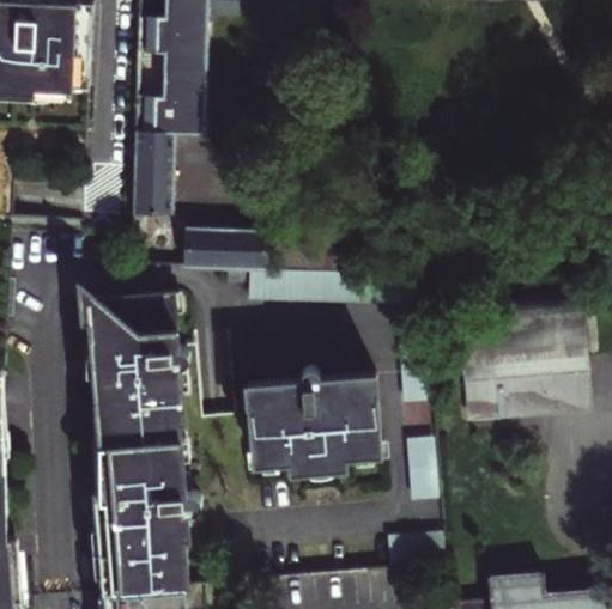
[(0,0),(0,78),(18,79),(18,89),(40,89),(40,79),(95,79),(94,0),(0,0)]
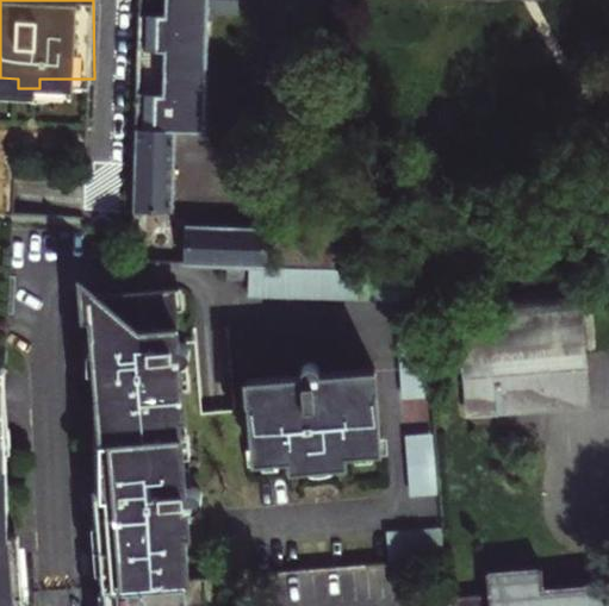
[(138,101),(136,212),(171,213),(173,135),(206,136),(207,18),(236,19),(237,0),(165,0),(166,19),(141,19),(140,57),(166,58),(166,101),(138,101)]
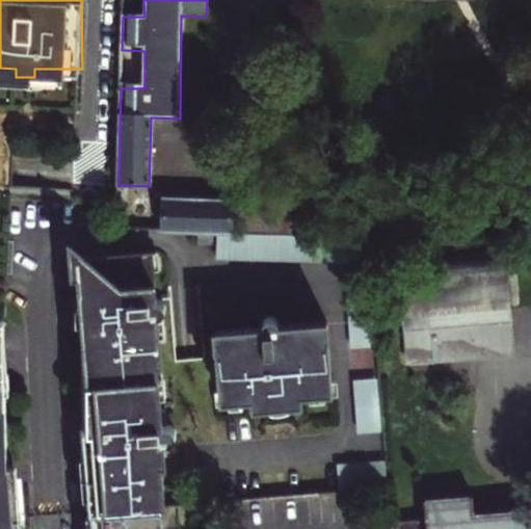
[(197,233),(212,234),(215,234),(231,234),(232,203),(162,200),(161,232),(197,233)]
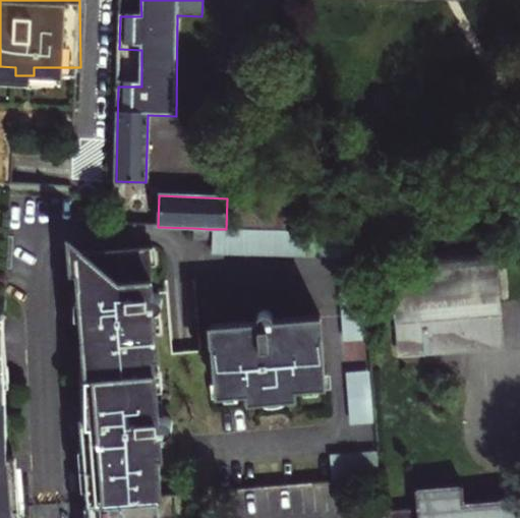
[(287,202),(233,199),(232,227),(286,229),(287,202)]
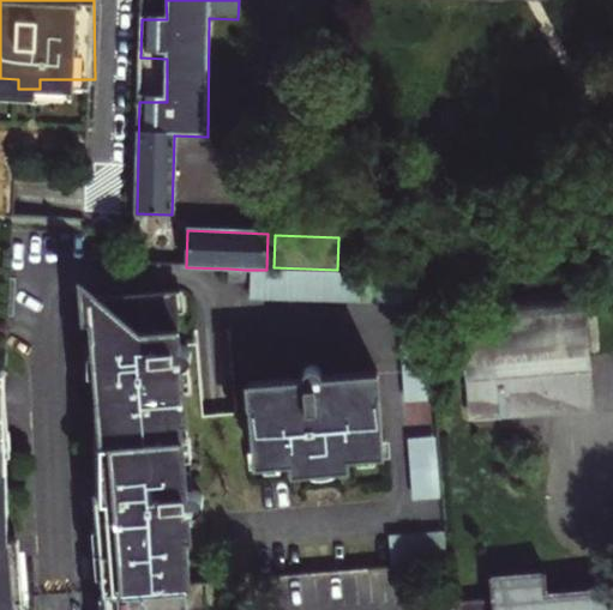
[(245,270),(228,269),(228,281),(245,282),(245,270)]
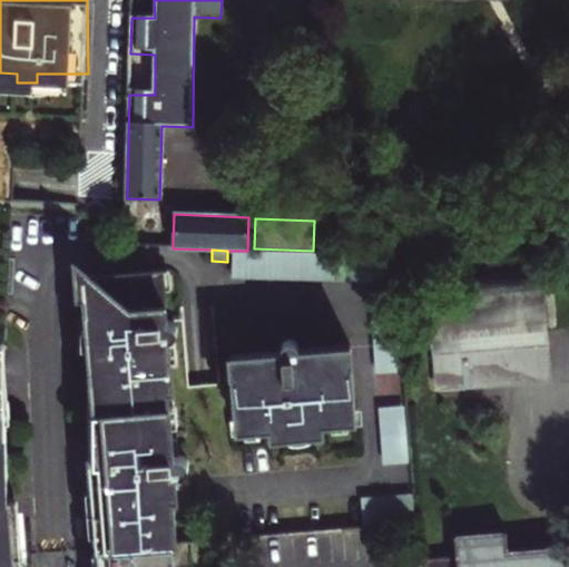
[(247,251),(231,251),(229,280),(395,284),(393,256),(330,254),(247,251)]
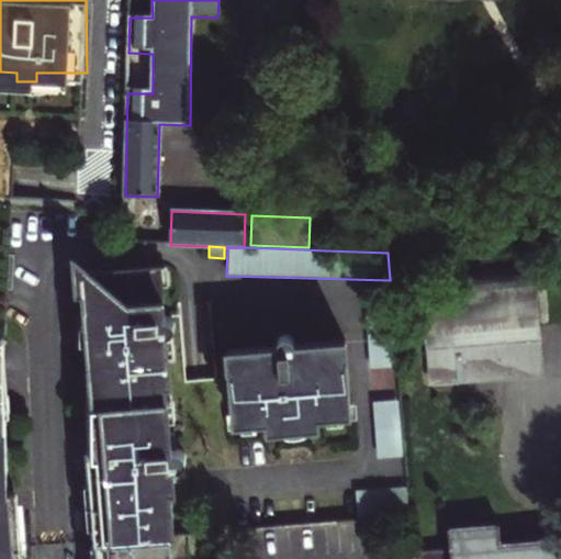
[(98,547),(169,540),(175,540),(171,495),(176,495),(174,473),(181,473),(182,472),(184,470),(186,469),(186,467),(187,465),(187,462),(186,461),(184,459),(182,457),(180,457),(172,457),(170,440),(166,440),(165,426),(171,425),(169,409),(168,410),(164,360),(172,360),(171,341),(174,339),(175,338),(176,337),(177,336),(177,334),(177,331),(176,328),(175,325),(172,324),(169,323),(160,324),(158,292),(165,292),(164,275),(157,275),(157,274),(86,278),(71,264),(74,298),(79,298),(81,330),(80,377),(87,377),(88,386),(80,387),(80,399),(80,404),(85,403),(86,415),(83,416),(85,432),(92,431),(94,461),(90,461),(92,490),(87,490),(87,499),(90,534),(97,533),(98,547)]
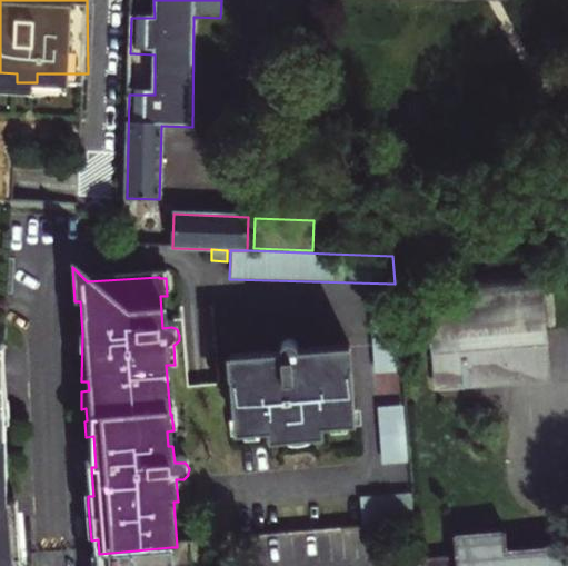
[(540,276),(426,286),(431,355),(436,390),(547,380),(547,346),(540,276)]
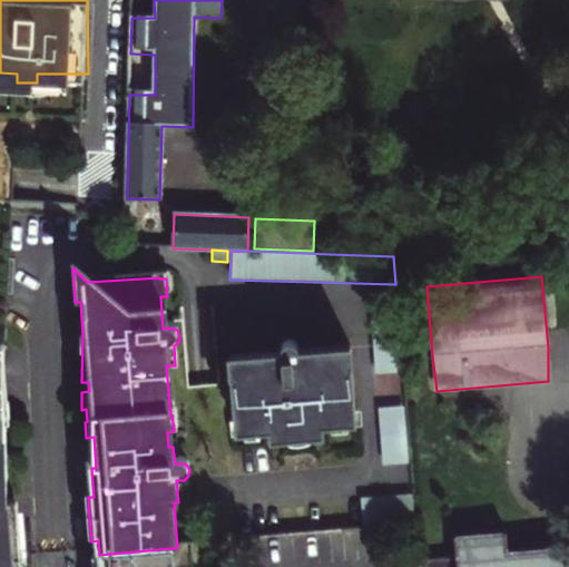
[(402,372),(398,316),(370,320),(374,374),(402,372)]
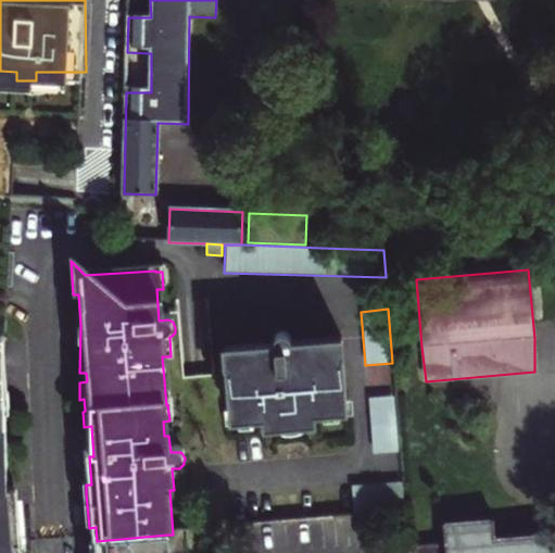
[(273,346),(224,349),(229,414),(224,414),(225,429),(253,427),(253,420),(263,419),(264,429),(282,427),(282,432),(289,431),(293,430),(300,429),(305,428),(308,426),(311,425),(315,425),(314,415),(324,414),(325,419),(353,417),(351,403),(347,403),(341,339),(290,343),(290,341),(289,340),(289,338),(288,336),(286,335),(285,335),(282,334),(280,334),(278,335),(276,335),(275,337),(274,338),(273,339),(273,341),(273,342),(273,343),(273,346)]
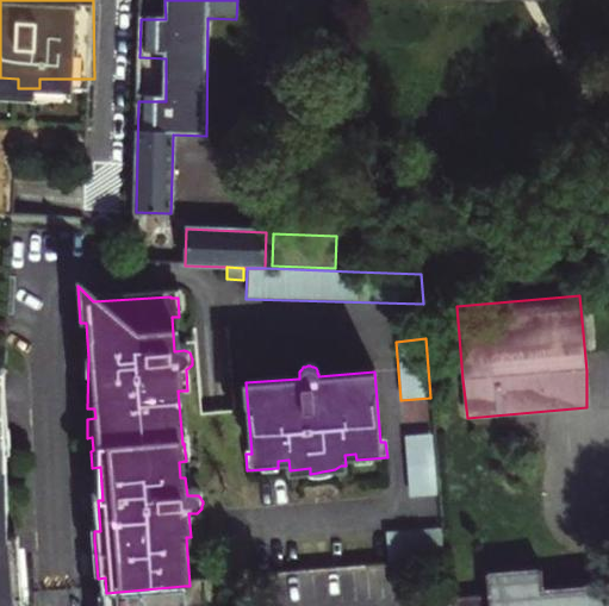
[(24,605),(20,567),(18,533),(8,535),(1,445),(5,445),(5,437),(4,429),(0,429),(0,605),(24,605)]
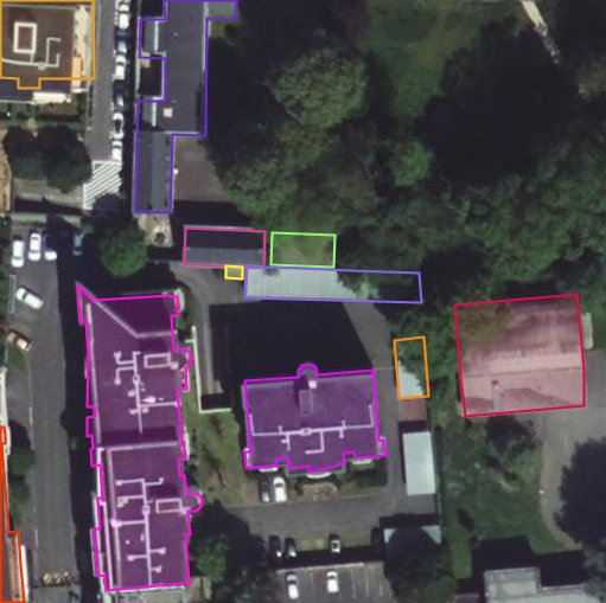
[(437,492),(432,434),(402,437),(407,494),(437,492)]
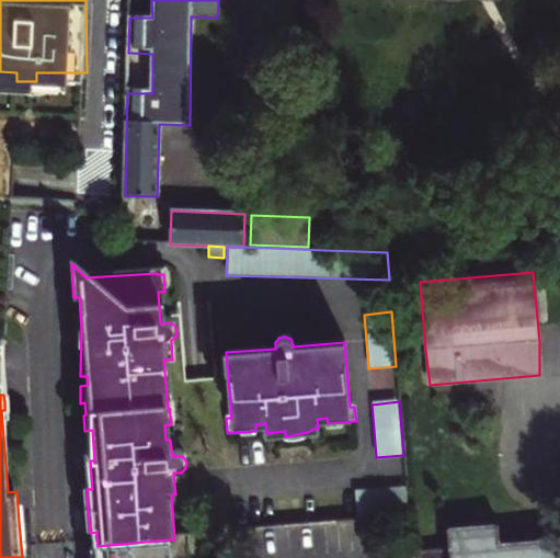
[(355,494),(357,523),(409,517),(406,490),(355,494)]
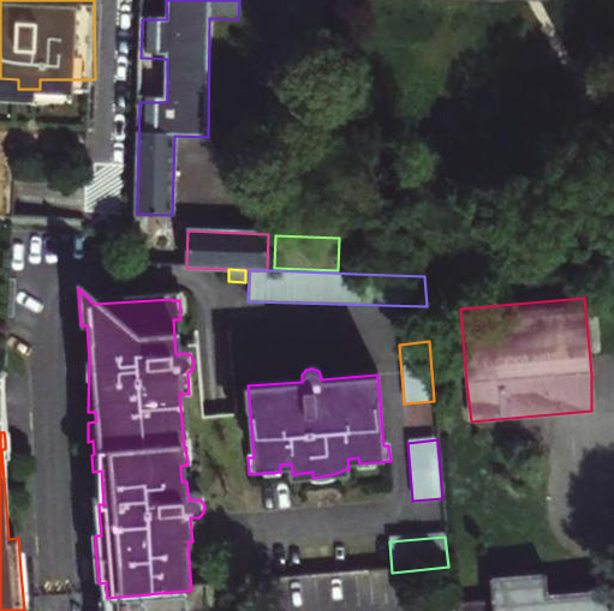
[(613,610),(613,594),(548,600),(547,580),(492,585),(493,605),(493,610),(613,610)]
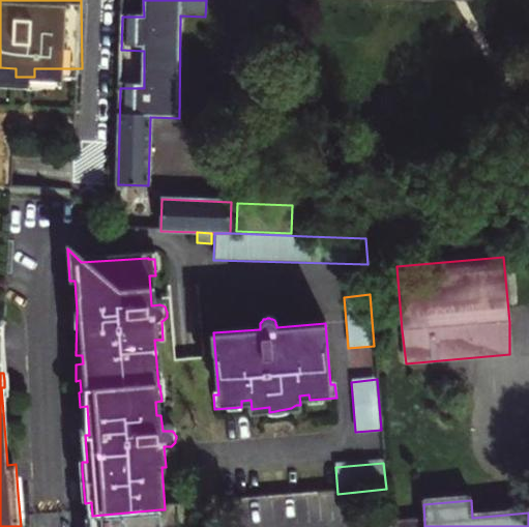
[(160,526),(159,509),(92,516),(92,519),(89,519),(90,526),(160,526)]
